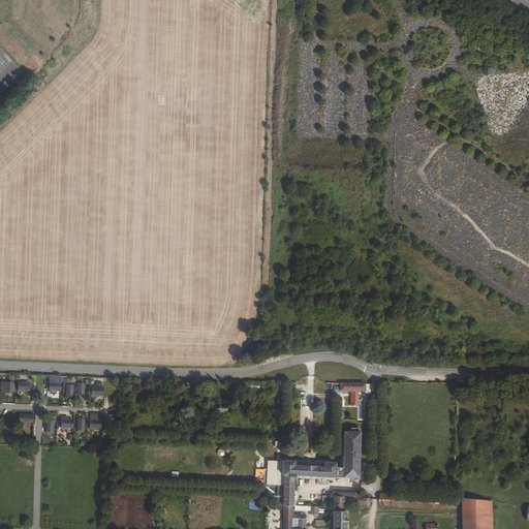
[(340,383),(340,391),(365,392),(365,383),(340,383)]
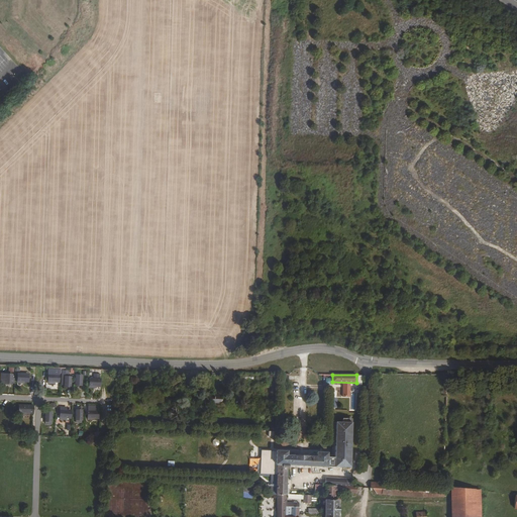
[(206,394),(206,404),(221,404),(222,395),(206,394)]
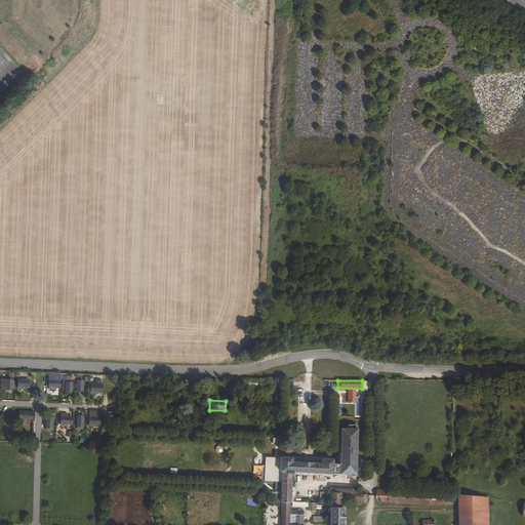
[(275,500),(281,501),(290,501),(290,492),(291,475),(292,475),(292,472),(356,475),(357,429),(340,429),(339,465),(332,465),(332,459),(321,459),(321,463),(291,462),(291,458),(280,458),(276,458),(275,474),(277,474),(276,481),(275,500)]
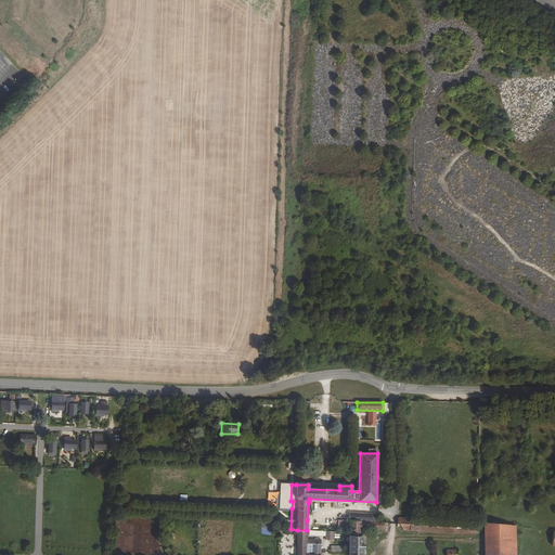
[(297,463),(280,462),(280,470),(296,472),(297,463)]
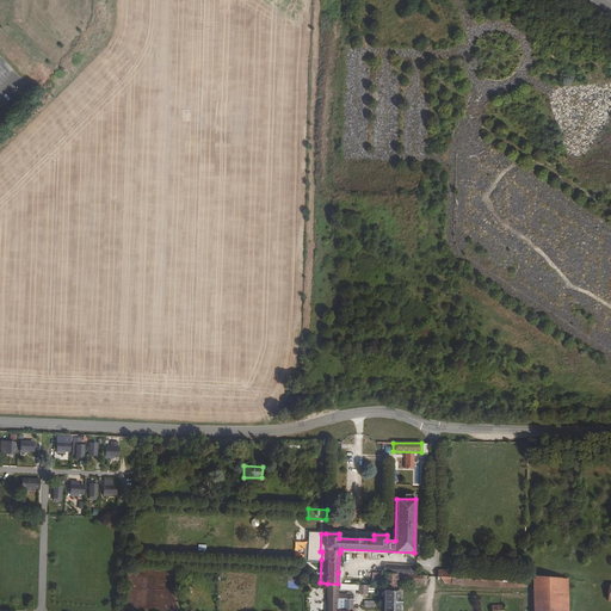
[(384,565),(384,573),(409,574),(414,575),(415,566),(384,565)]
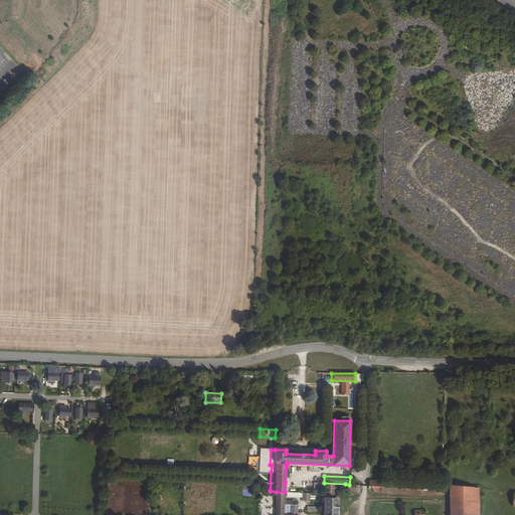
[(324,494),(323,514),(336,514),(337,514),(338,514),(339,513),(339,511),(338,510),(337,510),(337,498),(335,498),(335,490),(345,490),(345,484),(324,483),(324,494)]
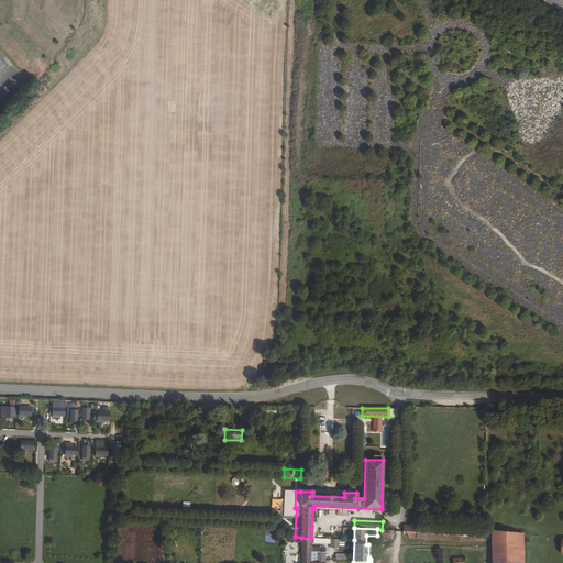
[(496,531),(496,562),(522,562),(522,533),(496,531)]
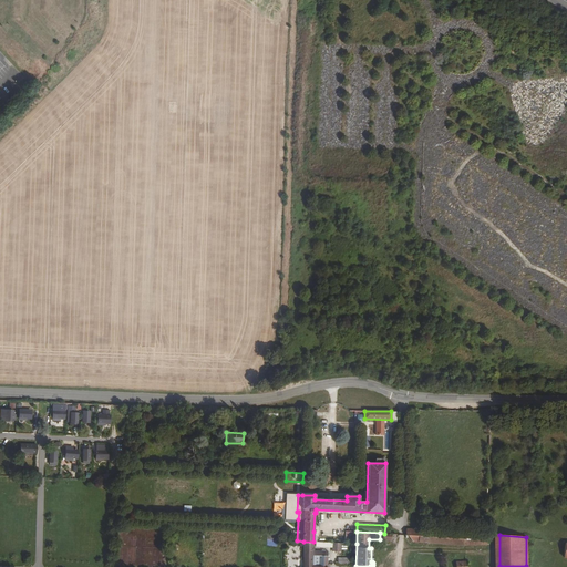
[(327,566),(328,550),(312,549),(313,542),(303,542),(302,566),(327,566)]
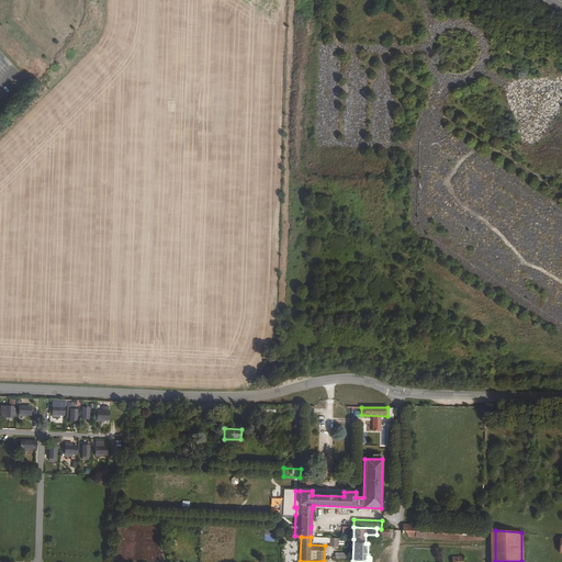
[(314,537),(313,537),(313,542),(329,542),(329,547),(337,547),(337,543),(338,538),(314,537)]
